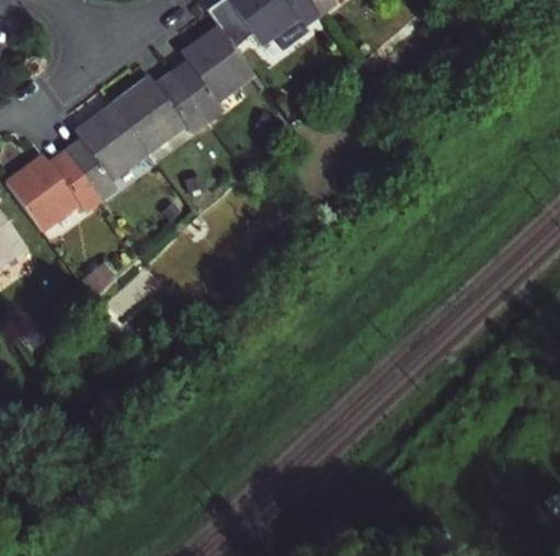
[(255,34),(264,47),(301,19),(306,25),(321,14),(309,0),(227,0),(209,13),(219,26),(236,48),(255,34)]
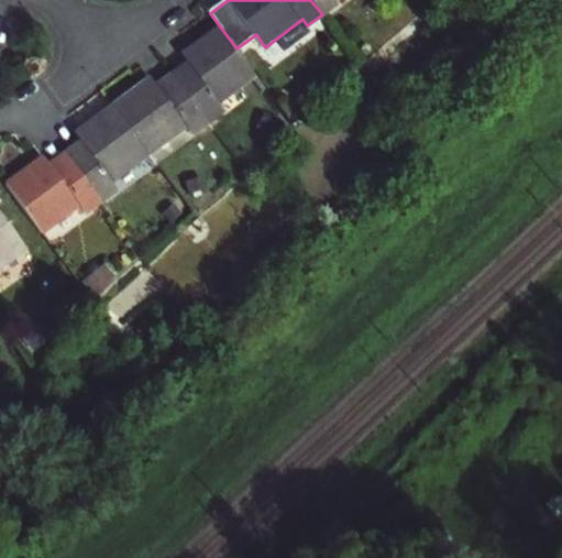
[(310,0),(322,14),(338,3),(335,0),(310,0)]
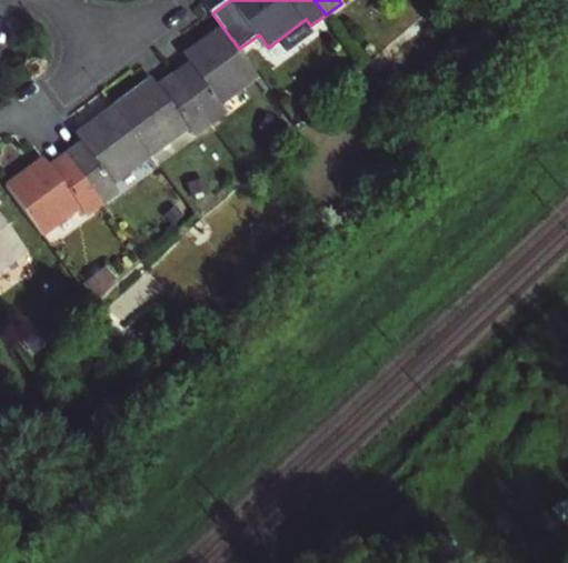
[(227,111),(221,103),(259,76),(239,49),(222,27),(191,49),(199,60),(177,77),(213,121),(227,111)]
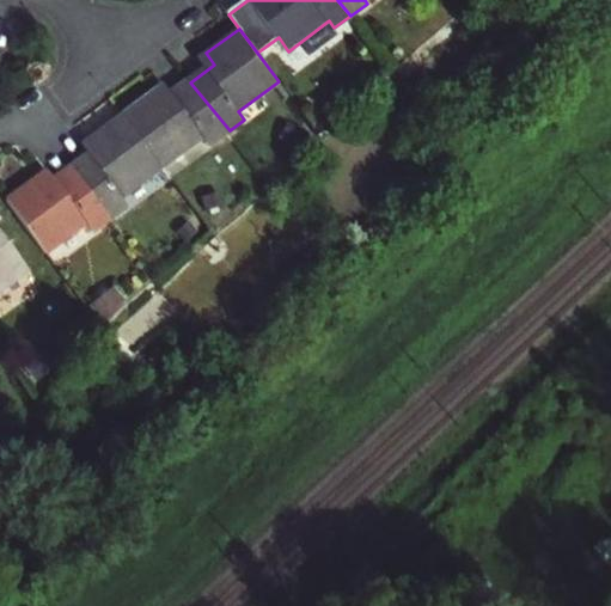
[(158,90),(123,115),(163,167),(205,138),(209,145),(230,130),(190,83),(166,101),(158,90)]
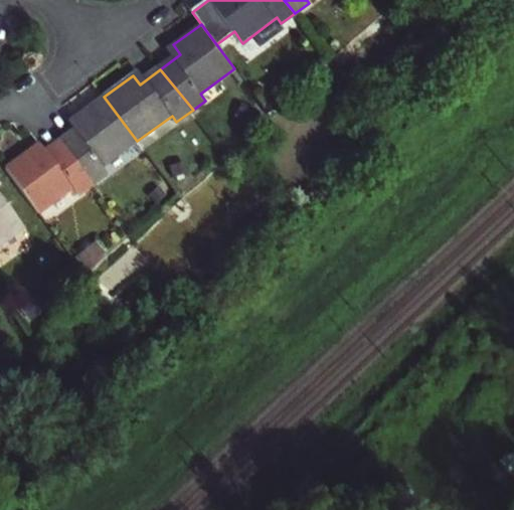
[(62,142),(95,184),(109,173),(104,166),(137,141),(104,97),(74,119),(81,128),(62,142)]
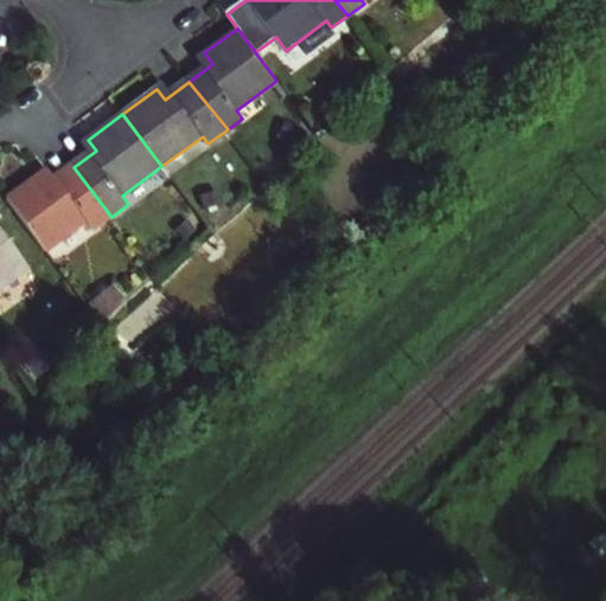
[(51,184),(43,173),(7,200),(46,251),(87,221),(93,230),(112,217),(74,167),(51,184)]
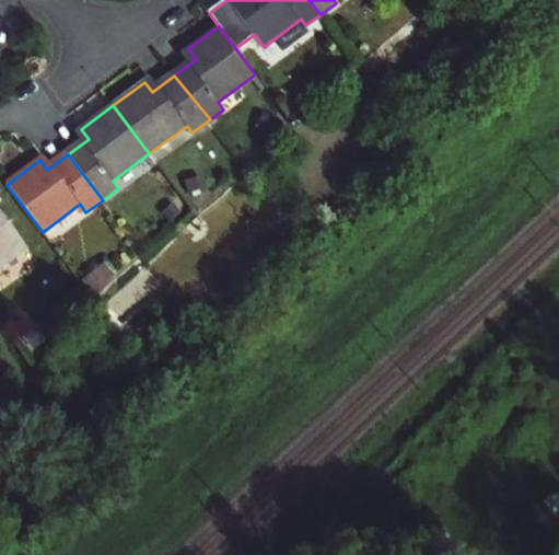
[(0,262),(23,246),(0,216),(0,262)]
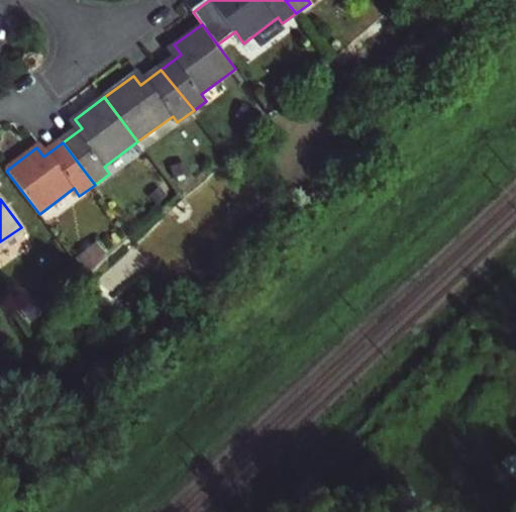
[(73,252),(82,267),(103,253),(94,239),(73,252)]
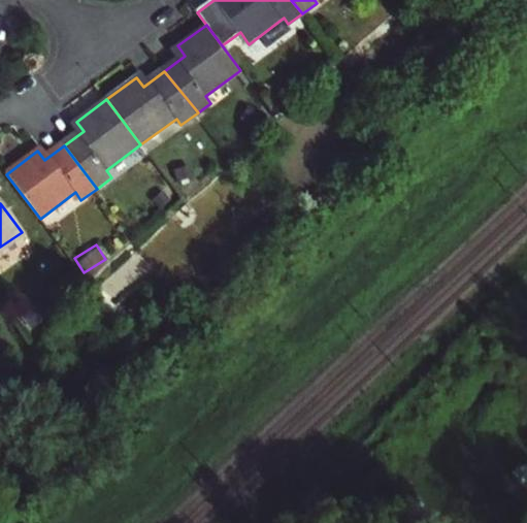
All buildings are outlined.
